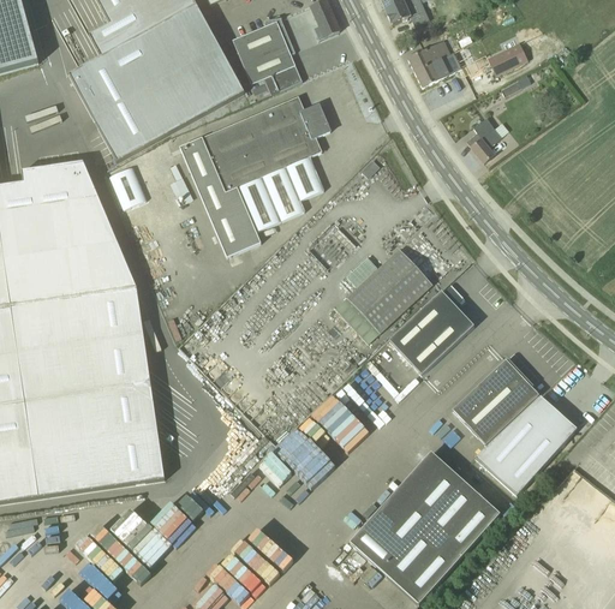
[(0,0),(0,70),(39,60),(22,0),(0,0)]
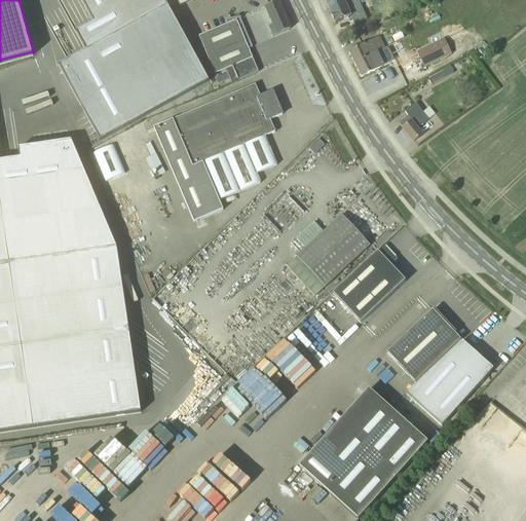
[(84,0),(95,19),(76,29),(86,46),(60,62),(101,137),(210,77),(166,0),(84,0)]
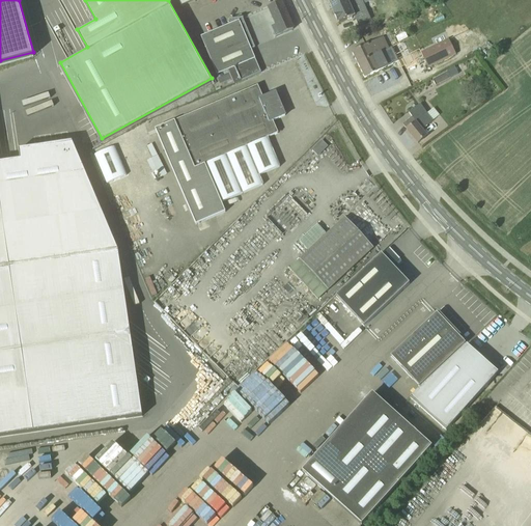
[(292,24),(286,10),(282,0),(274,0),(268,3),(275,20),(271,21),(275,32),(292,24)]
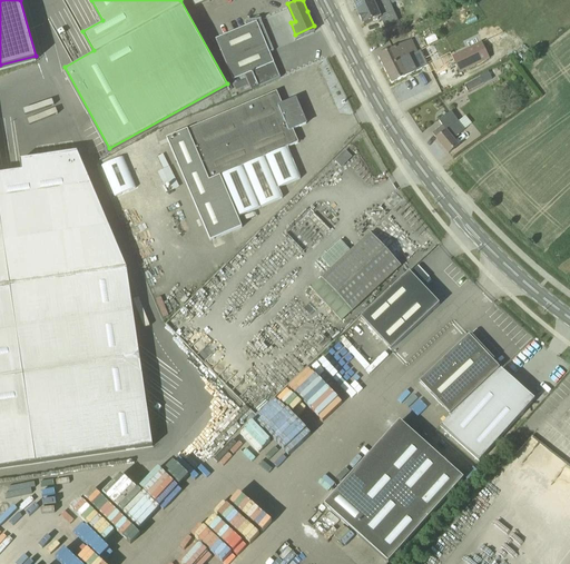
[(370,0),(356,6),(363,20),(380,12),(381,15),(384,21),(397,16),(391,0),(370,0)]
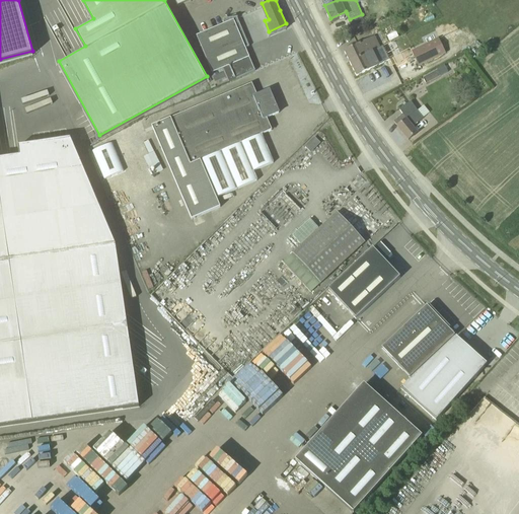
[(197,32),(213,70),(224,65),(229,77),(255,66),(245,44),(249,43),(235,11),(223,16),(224,20),(197,32)]
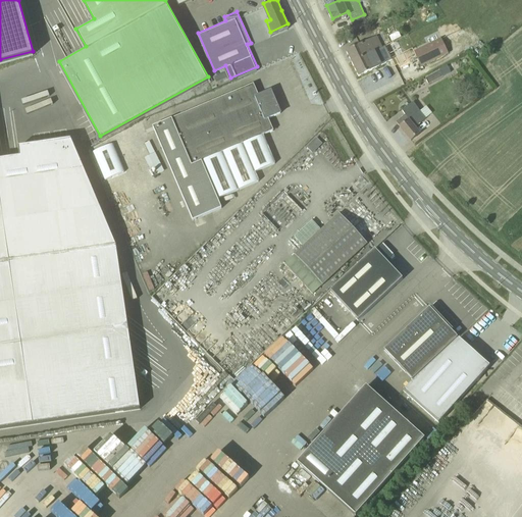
[(389,32),(392,37),(401,33),(399,28),(389,32)]
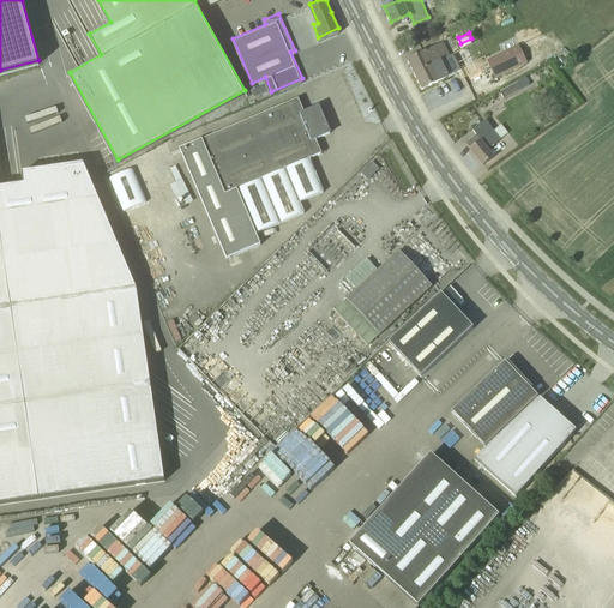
[(444,38),(417,50),(408,55),(414,70),(445,54),(450,52),(444,38)]
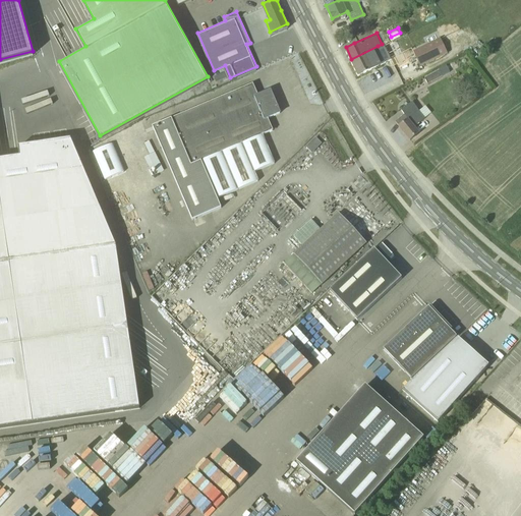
[(413,47),(415,52),(420,63),(448,50),(440,34),(413,47)]
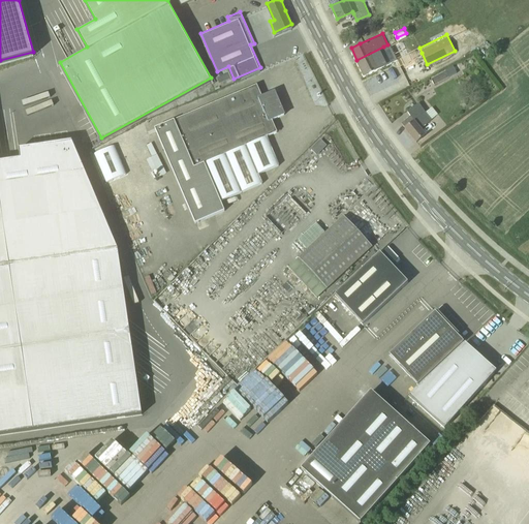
[(363,72),(372,68),(394,58),(391,51),(386,53),(383,47),(356,60),(363,72)]
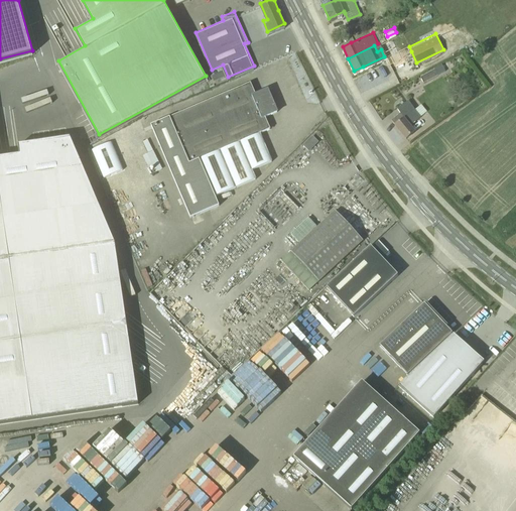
[(434,66),(420,73),(423,80),(438,72),(434,66)]
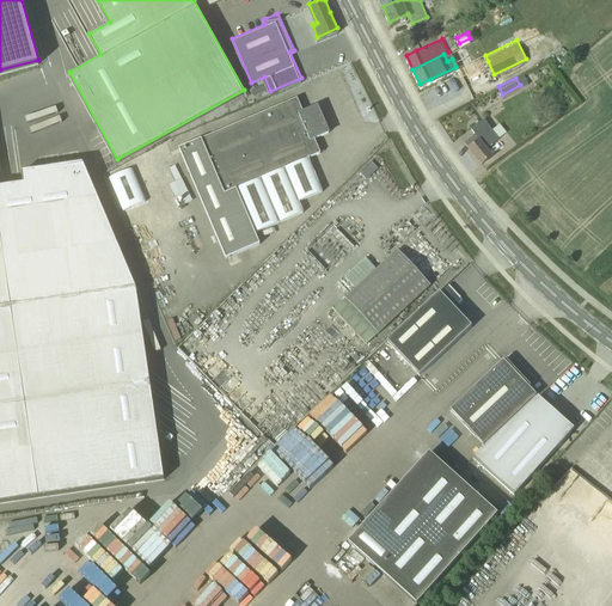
[(226,256),(261,240),(256,231),(301,212),(297,200),(323,188),(308,153),(320,148),(314,134),(329,128),(324,118),(326,117),(324,110),(322,110),(317,102),(306,105),(300,92),(201,134),(177,145),(226,256)]
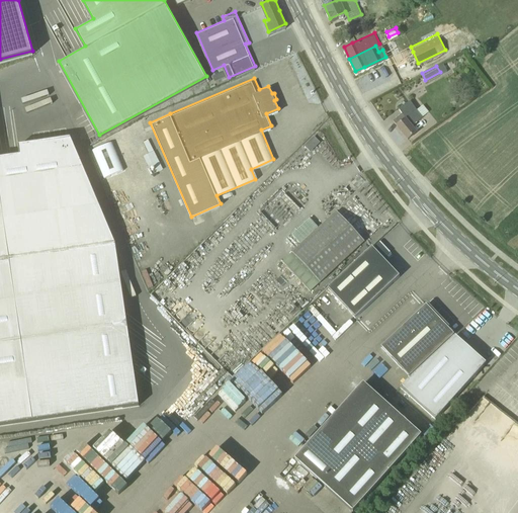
[(402,109),(393,116),(408,135),(416,127),(412,121),(422,113),(417,106),(410,96),(398,105),(402,109)]
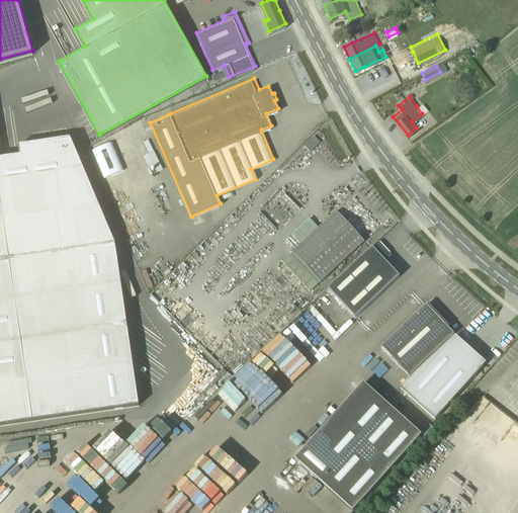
[(78,97),(39,112),(48,134),(78,121),(81,129),(89,125),(78,97)]
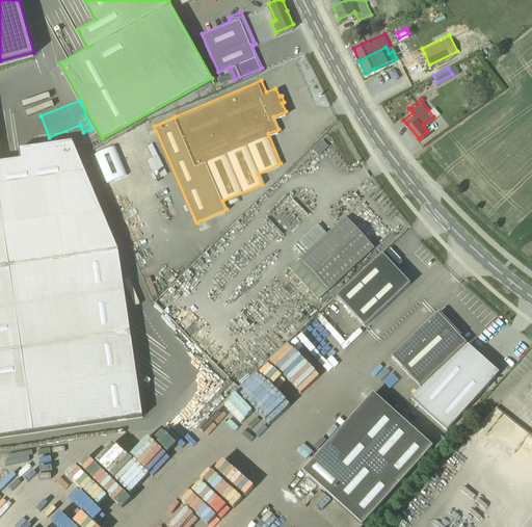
[(0,198),(9,263),(118,248),(118,247),(72,138),(18,146),(20,156),(0,158),(0,198)]
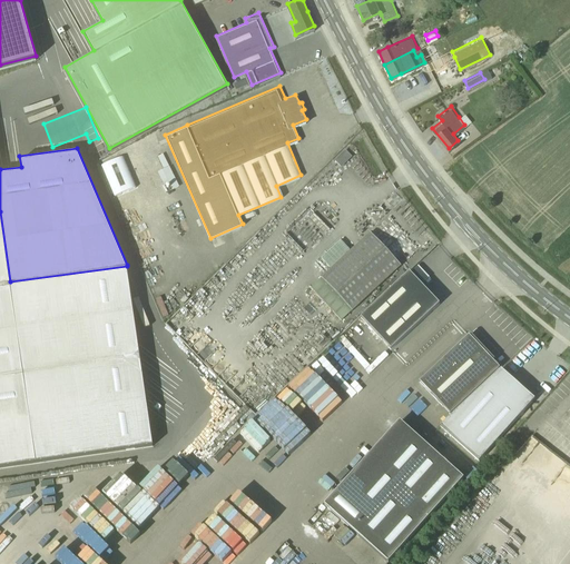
[(124,150),(99,160),(114,194),(137,182),(124,150)]
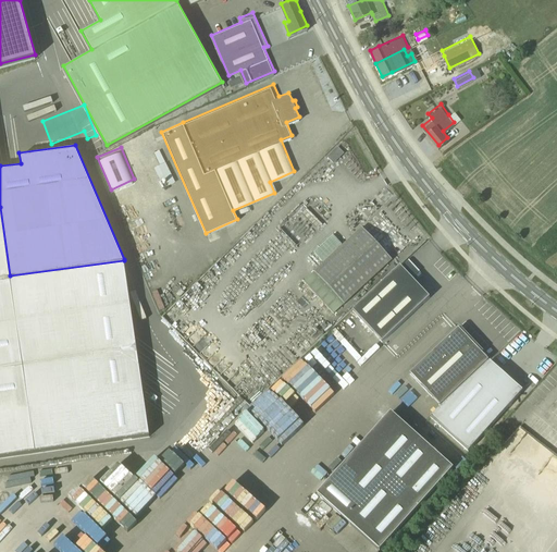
[(333,159),(338,155),(332,147),(326,152),(333,159)]
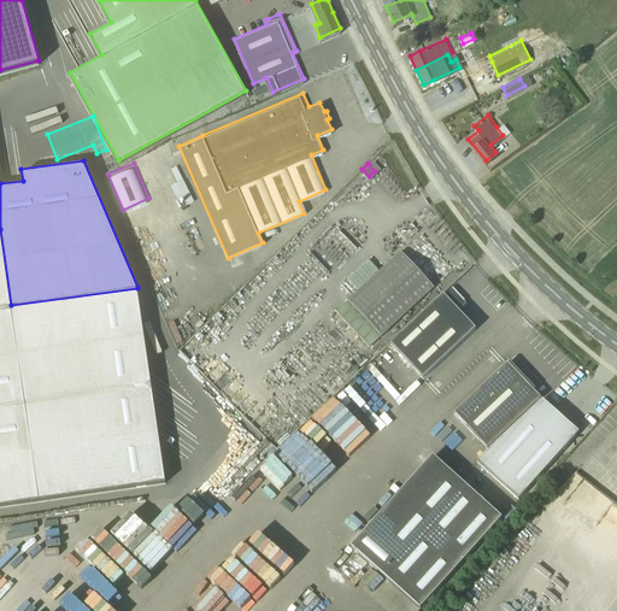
[(172,180),(180,201),(194,197),(186,174),(172,180)]
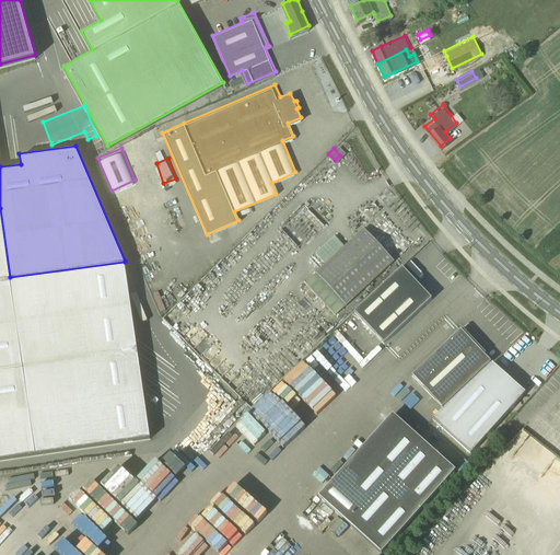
[(0,278),(10,277),(0,208),(0,278)]
